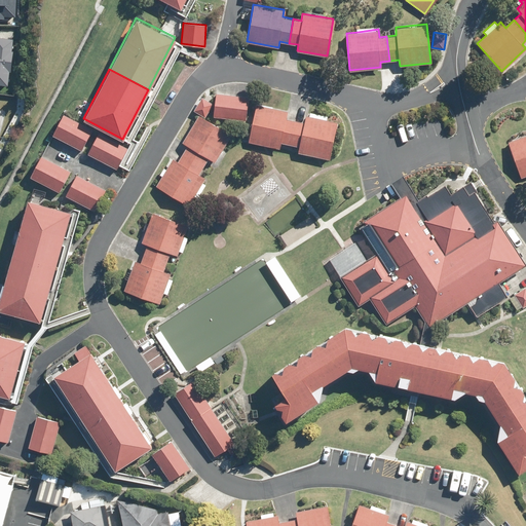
[(248,97),(215,92),(212,115),(245,119),(248,97)]
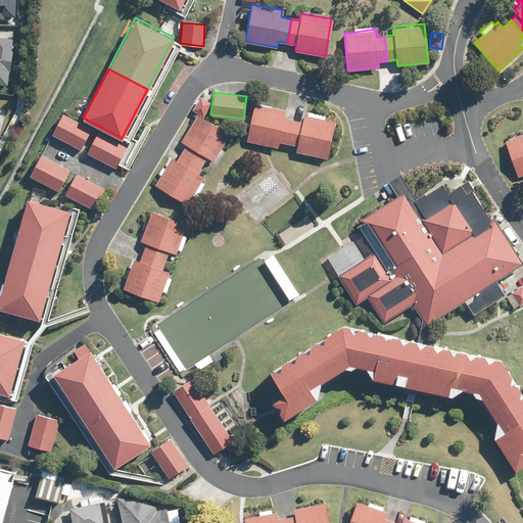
[(201,97),(193,108),(202,114),(210,102),(201,97)]
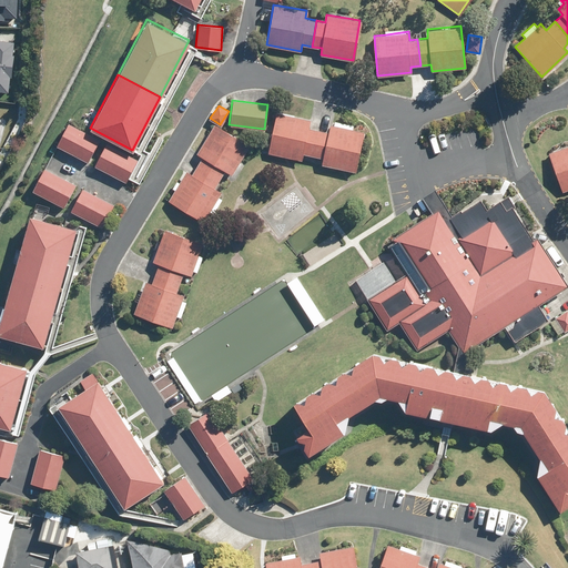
[(276,112),(267,152),(301,160),(303,153),(313,155),(318,130),(307,128),(310,120),(276,112)]
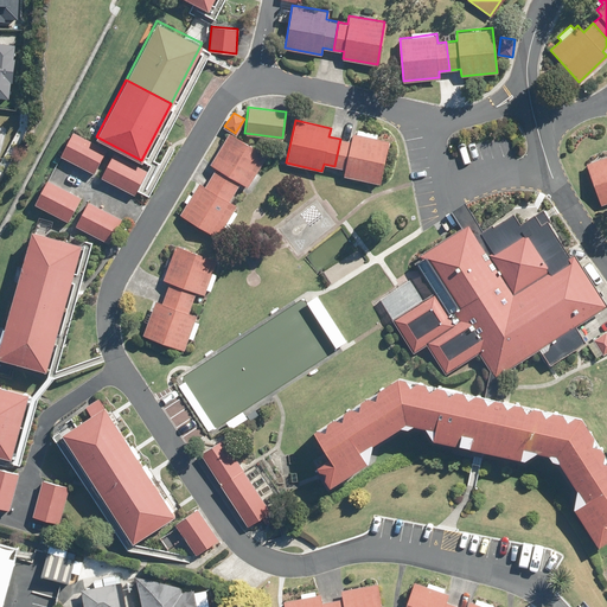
[(58,154),(94,173),(106,149),(71,132),(58,154)]
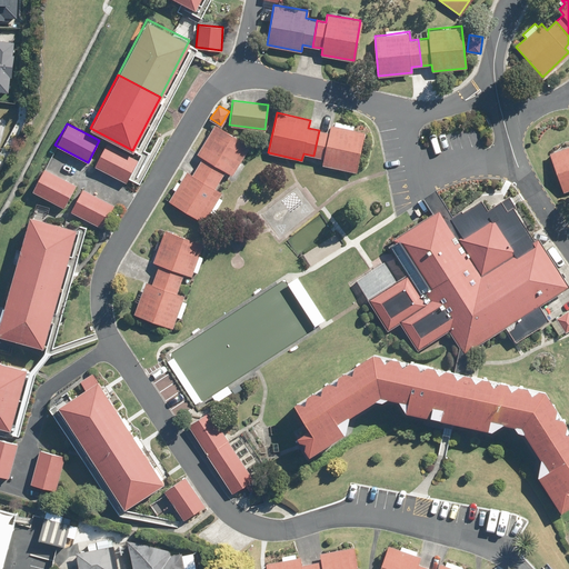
[(197,167),(219,180),(225,170),(232,175),(250,146),(215,123),(197,153),(202,157),(197,167)]
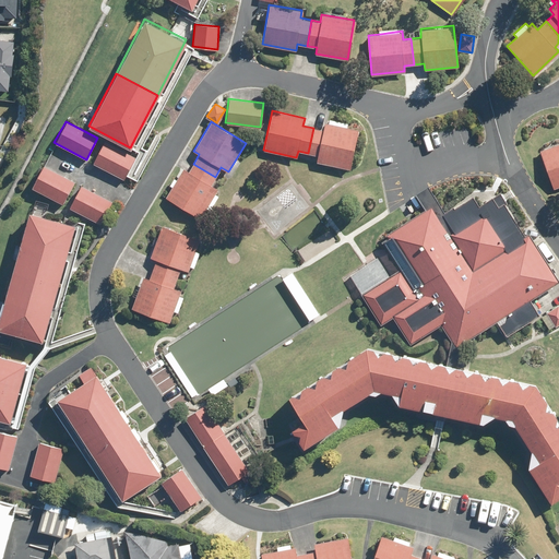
[(319,155),(317,162),(348,168),(357,130),(324,122),(323,130),(313,128),(308,153),(319,155)]
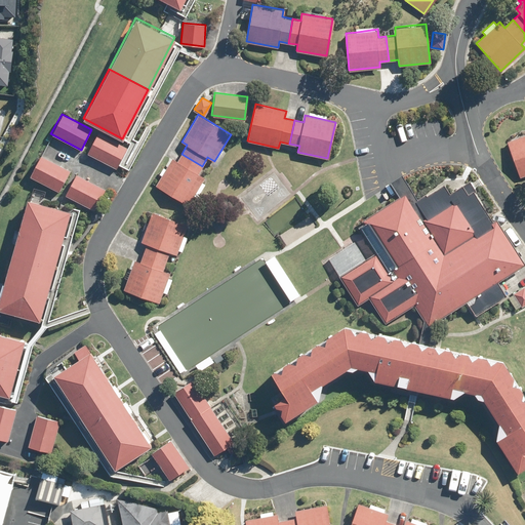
[(98,132),(87,153),(116,168),(127,148),(98,132)]
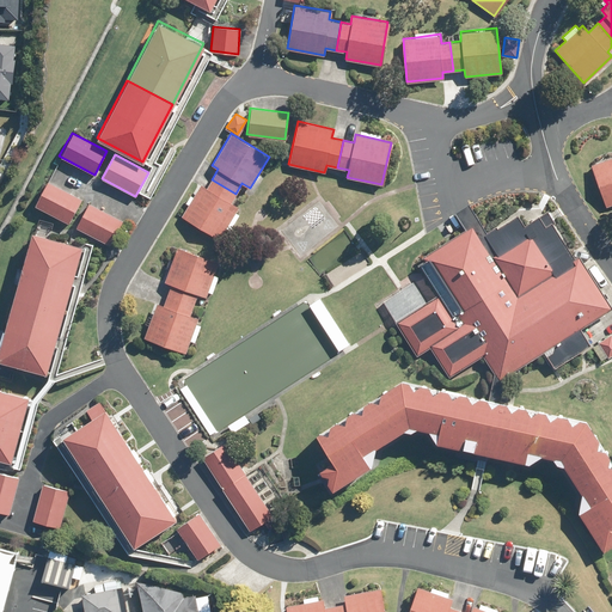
[(611,157),(591,165),(607,206),(611,203),(611,157)]
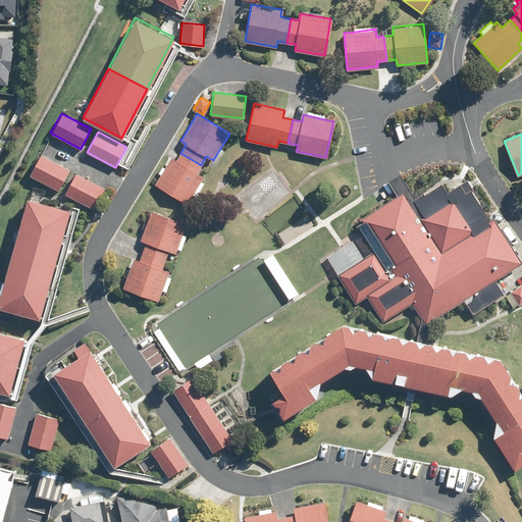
[(197,172),(201,165),(180,153),(175,160),(171,157),(155,184),(187,203),(193,194),(196,196),(203,183),(200,180),(203,176),(197,172)]
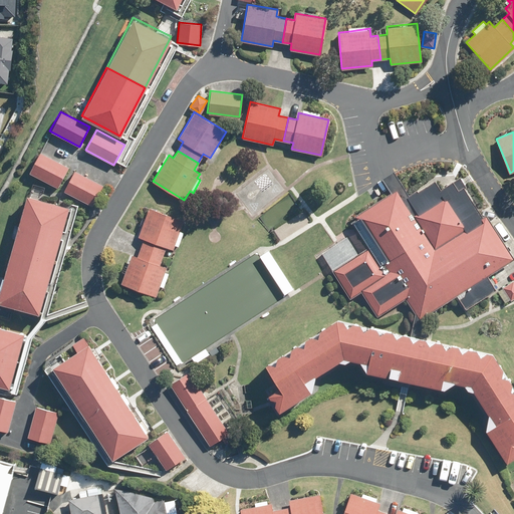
[(29,172),(57,187),(68,167),(40,152),(29,172)]
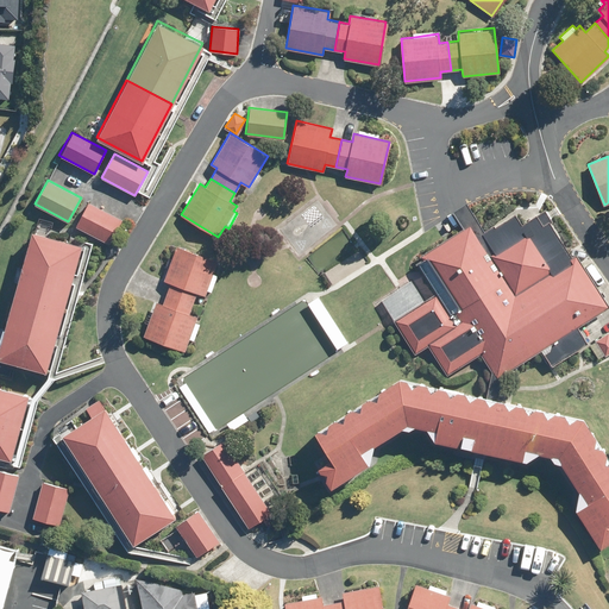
[(87,202),(75,225),(108,243),(121,220),(87,202)]
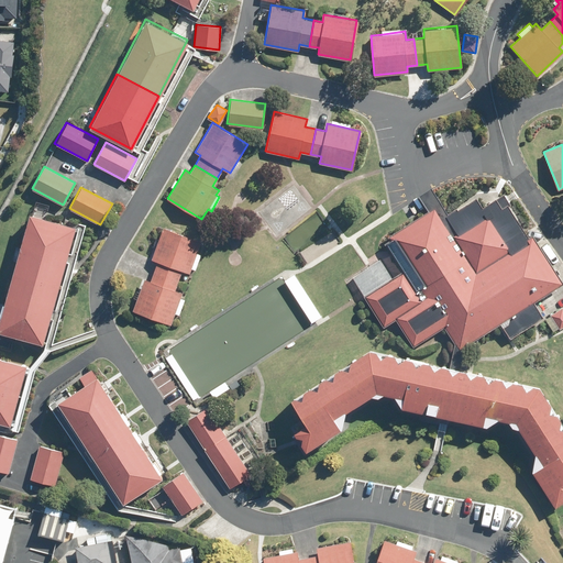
[(404,269),(364,295),(383,326),(396,318),(414,345),(444,326),(459,348),(500,322),(508,317),(507,323),(503,326),(509,337),(542,316),(533,301),(562,283),(531,234),(528,236),(508,206),(510,205),(503,194),(496,198),(495,197),(482,205),(476,196),(456,208),(455,207),(445,213),(457,233),(452,236),(432,207),(392,233),(397,242),(389,247),(404,269)]
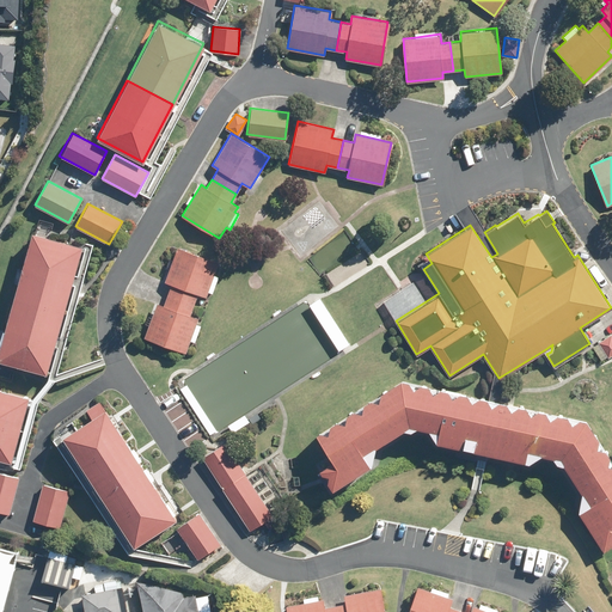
[(32,232),(0,340),(0,360),(43,373),(80,246),(32,232)]
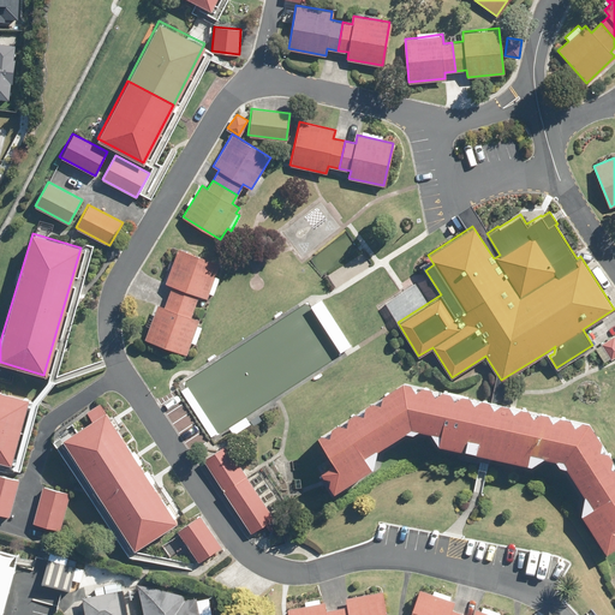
[(169,270),(165,282),(172,285),(168,296),(195,306),(198,294),(207,298),(209,292),(213,293),(219,278),(214,275),(219,263),(178,248),(173,262),(169,260),(166,268),(169,270)]
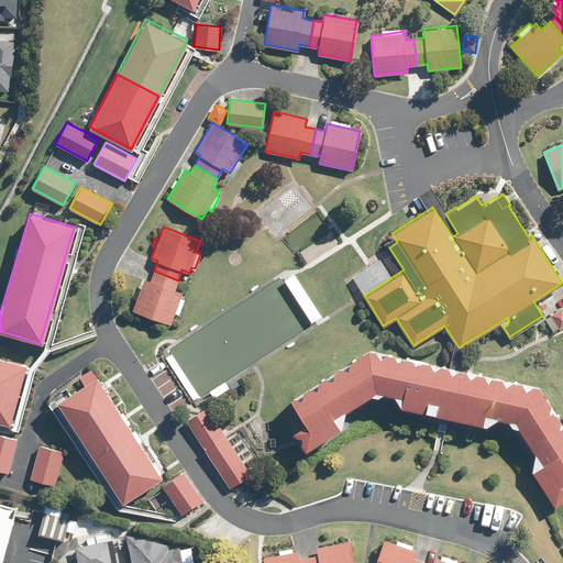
[(174,289),(178,280),(154,271),(150,282),(143,279),(132,310),(170,324),(175,312),(178,315),(184,299),(180,298),(181,293),(174,289)]
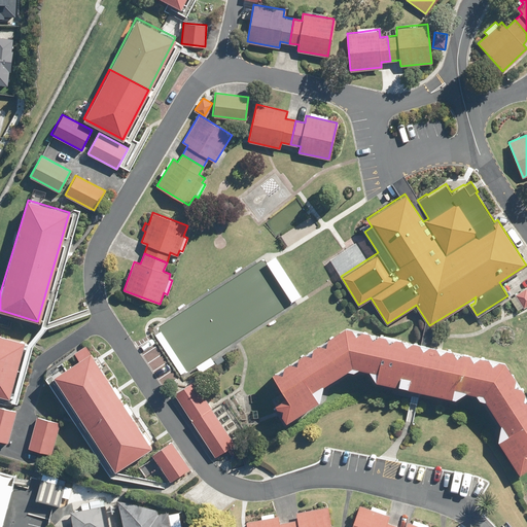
[(526,288),(516,294),(523,307),(526,304),(526,288)]
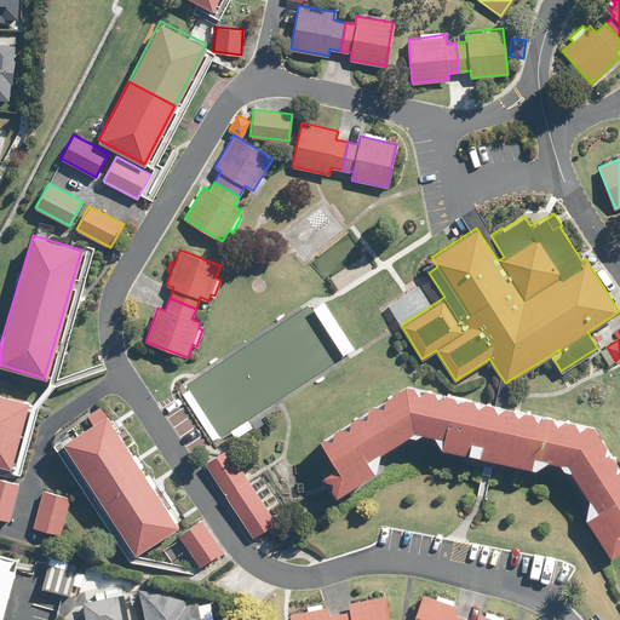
[(340,468),(326,477),(340,499),(379,474),(383,455),(418,434),(438,437),(446,451),(539,471),(552,463),(570,466),(592,503),(589,520),(614,560),(619,555),(619,464),(597,429),(591,428),(587,430),(580,428),(578,424),(567,422),(563,425),(558,423),(556,420),(547,418),(544,420),(539,419),(537,415),(527,414),(523,415),(518,414),(516,411),(507,409),(504,412),(499,411),(497,407),(487,405),(483,407),(480,406),(477,402),(468,401),(464,402),(460,402),(458,399),(448,396),(445,399),(440,397),(437,394),(428,391),(424,395),(420,394),(418,390),(409,388),(389,401),(388,405),(384,407),(379,407),(373,412),(372,415),(367,418),(362,418),(355,423),(354,428),(349,430),(345,429),(338,434),(337,437),(332,441),(327,440),(325,442),(340,468)]
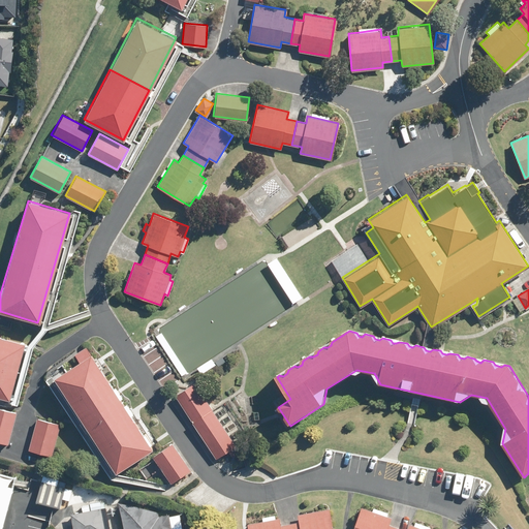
[(0,396),(8,398),(24,342),(0,335),(0,396)]
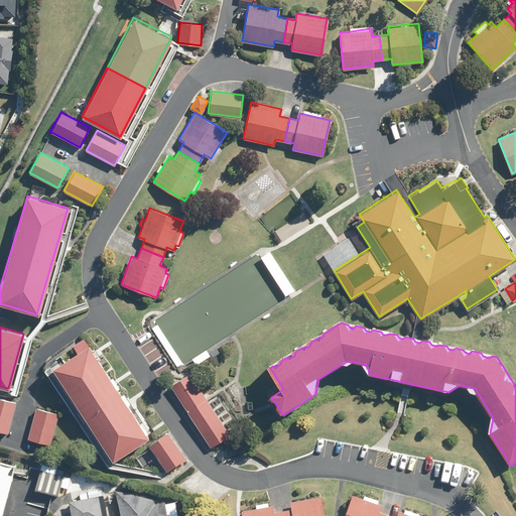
[(76,351),(51,367),(83,414),(118,391),(115,387),(118,385),(112,375),(109,377),(87,344),(87,345),(83,339),(72,346),(76,351)]
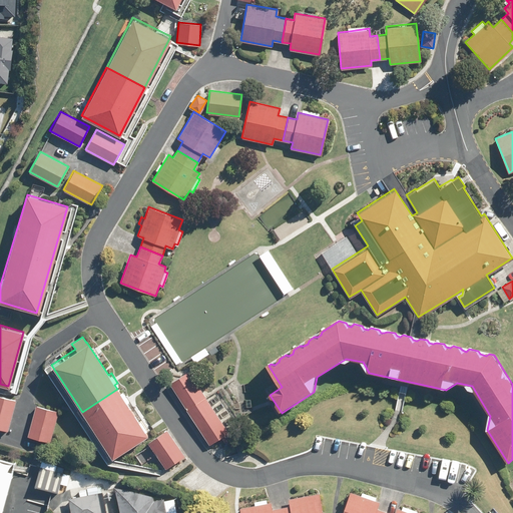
[(205,349),(191,357),(194,363),(208,354),(205,349)]
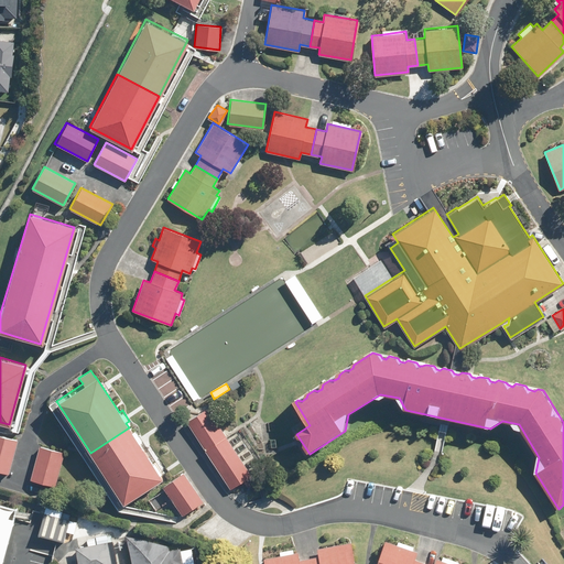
[(186,421),(230,488),(251,474),(207,408),(186,421)]
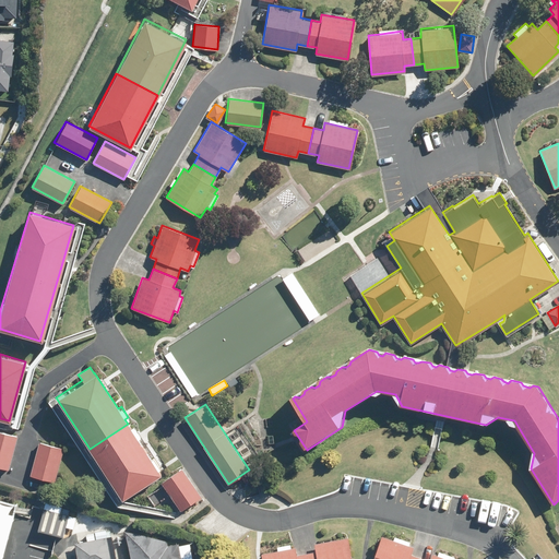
[(156,470),(159,467),(153,458),(151,459),(137,437),(139,436),(132,425),(129,427),(128,424),(90,449),(121,498),(159,473),(156,470)]
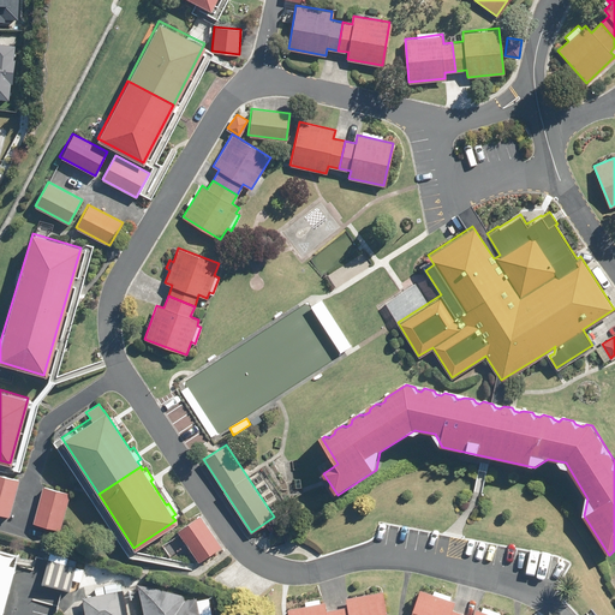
[(0,476),(0,513),(9,515),(18,481),(0,476)]
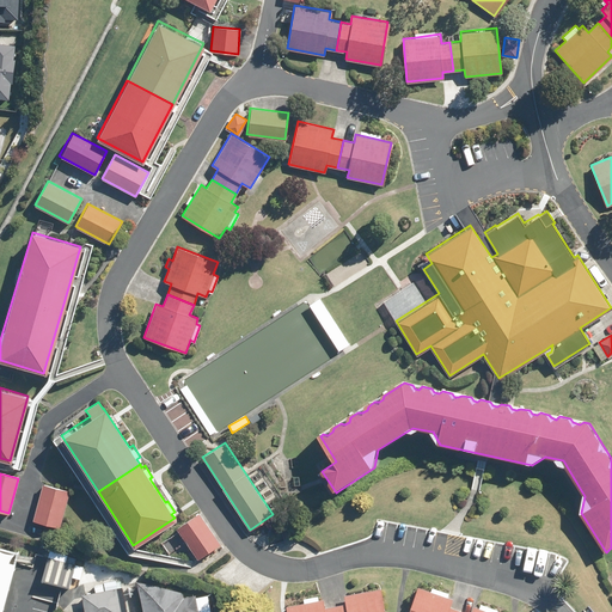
[(42,487),(32,519),(60,526),(68,493),(42,487)]
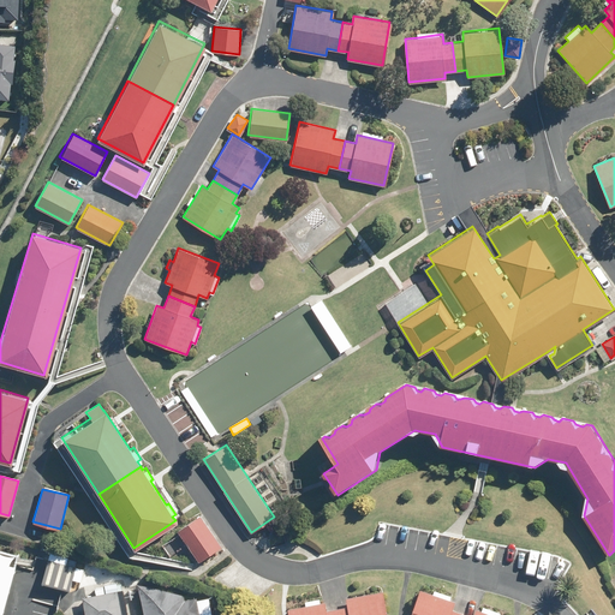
[(175,530),(198,561),(221,545),(197,513),(175,530)]
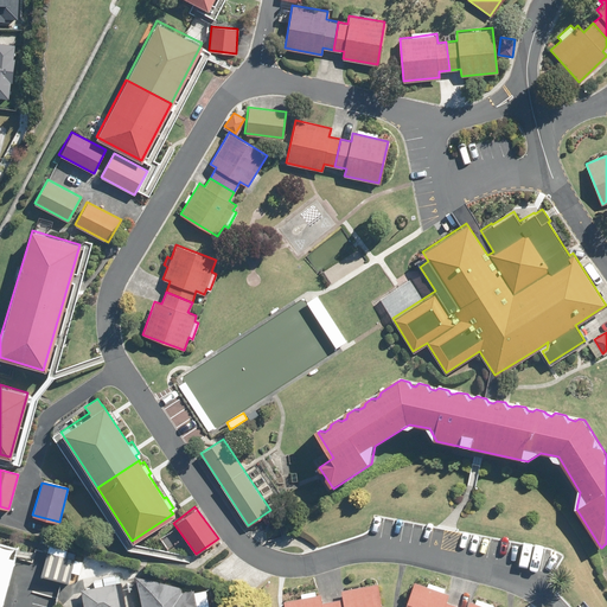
[(0,554),(0,606),(4,606),(19,560),(0,554)]
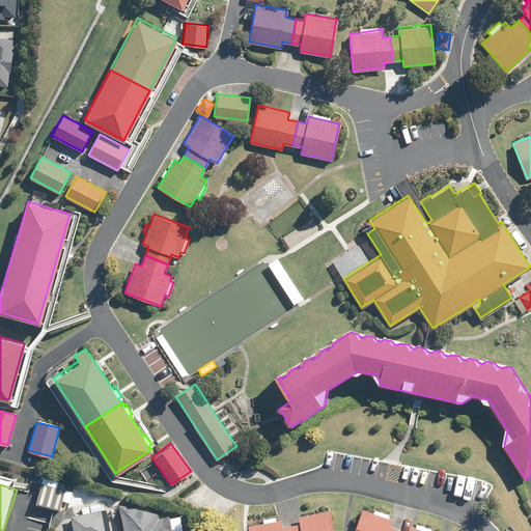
[(38,484),(34,504),(59,510),(64,491),(38,484)]
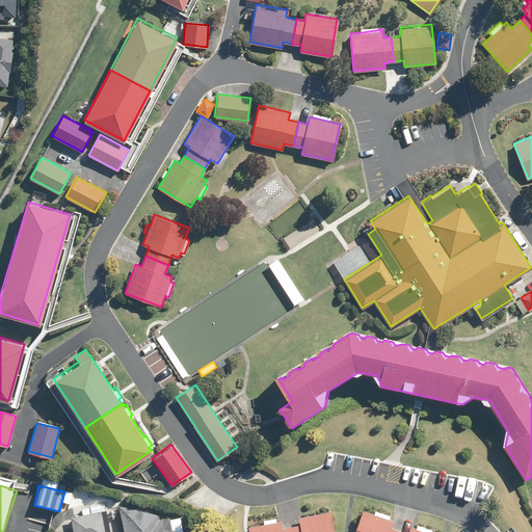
[(170,531),(168,520),(165,520),(159,521),(158,516),(117,505),(123,531),(110,531),(107,514),(102,515),(101,510),(89,512),(88,508),(81,509),(82,513),(71,515),(73,531),(170,531)]
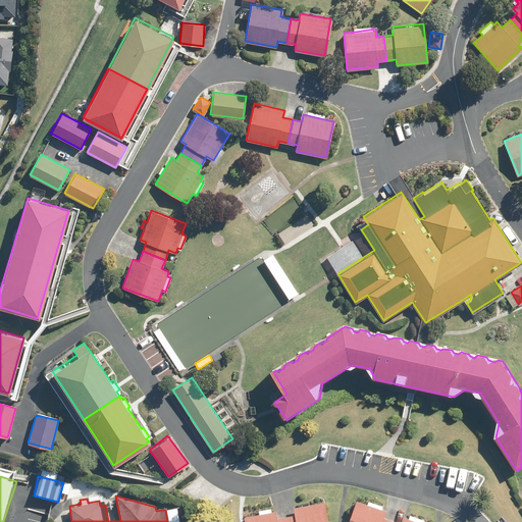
[(286,517),(286,521),(327,521),(324,502),(293,508),(295,515),(286,517)]
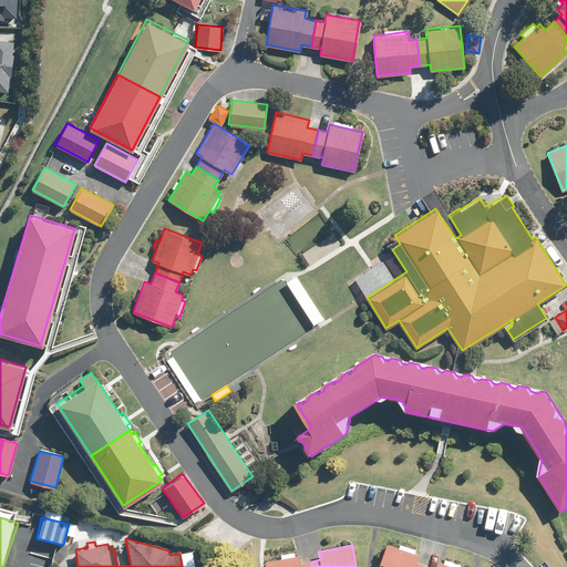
[(389,545),(380,566),(428,566),(429,566),(418,563),(421,556),(415,554),(416,550),(401,545),(400,548),(389,545)]
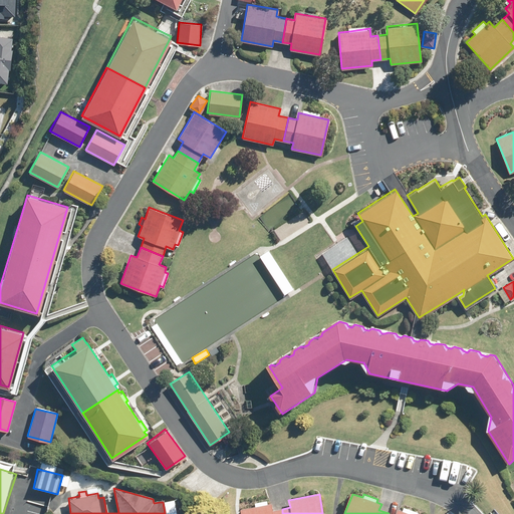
[(255,506),(240,509),(240,513),(282,513),(282,509),(272,510),(271,503),(266,504),(265,500),(254,502),(255,506)]
